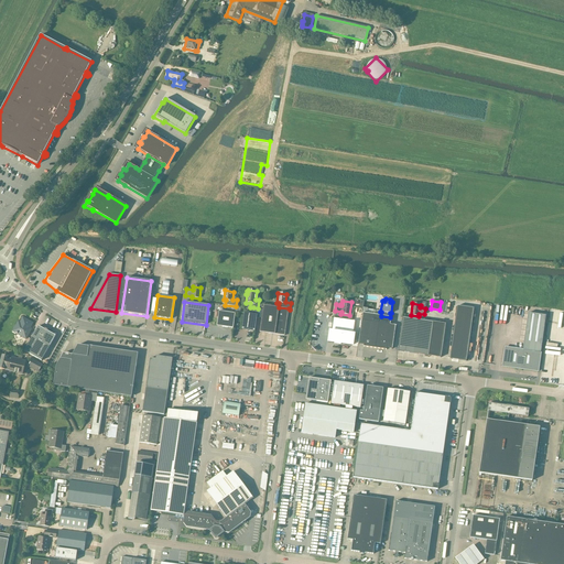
[(284,336),(289,308),(279,307),(263,305),(260,332),(284,336)]
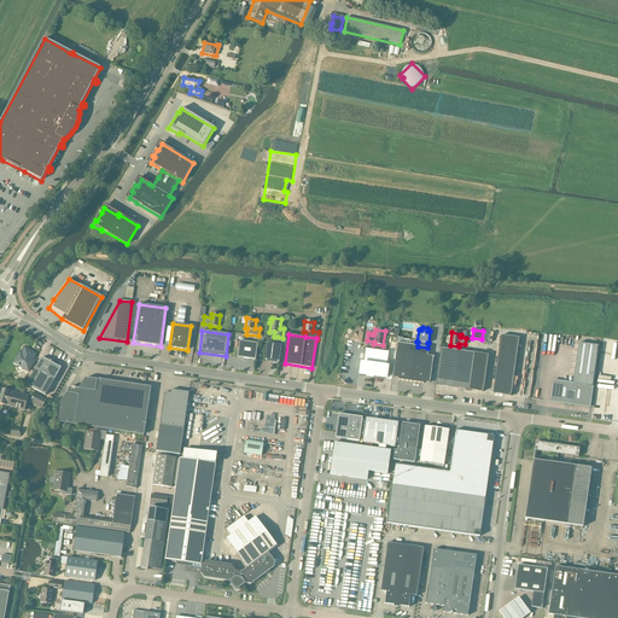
[(501,336),(493,394),(511,396),(519,338),(501,336)]
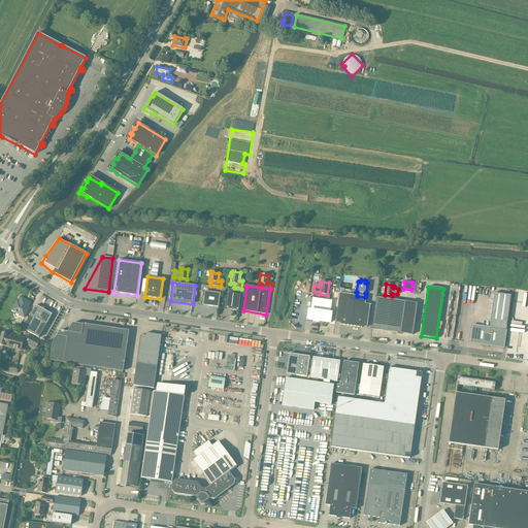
[(218,307),(220,294),(205,292),(203,305),(218,307)]
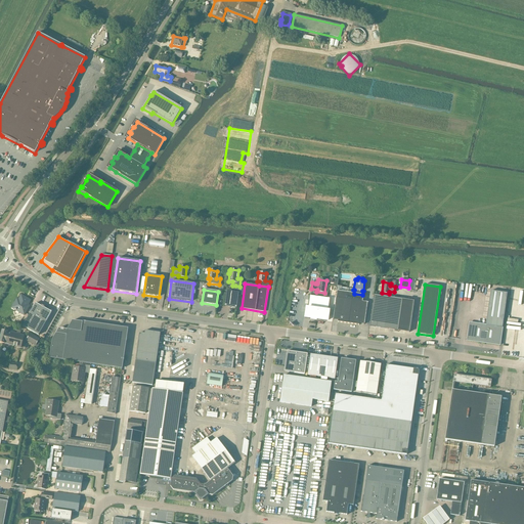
[(238,293),(234,292),(226,291),(224,306),(236,308),(238,293)]
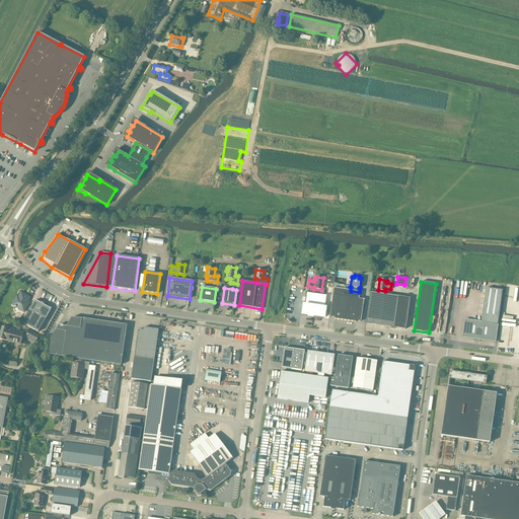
[(345,290),(334,288),(329,317),(335,317),(335,319),(356,322),(356,320),(361,321),(364,300),(359,299),(360,292),(359,292),(351,291),(345,290)]
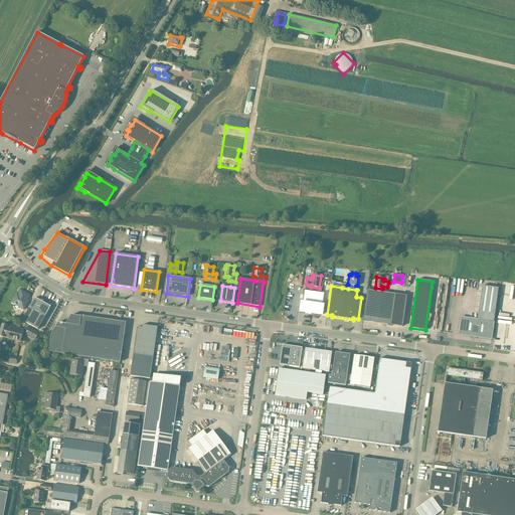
[(459,335),(491,339),(498,289),(482,286),(477,320),(462,318),(459,335)]
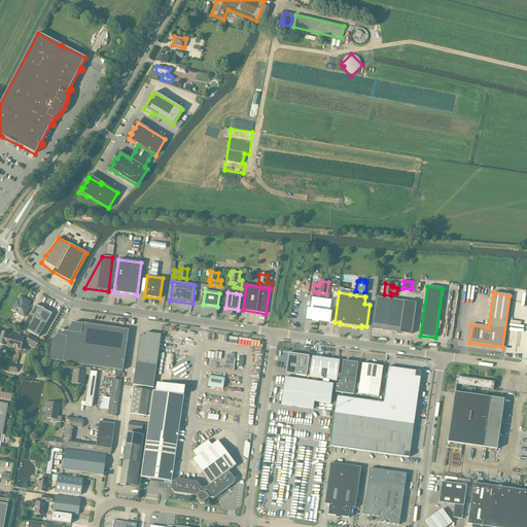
[(15,303),(11,310),(24,317),(27,312),(26,311),(31,302),(22,296),(18,304),(15,303)]
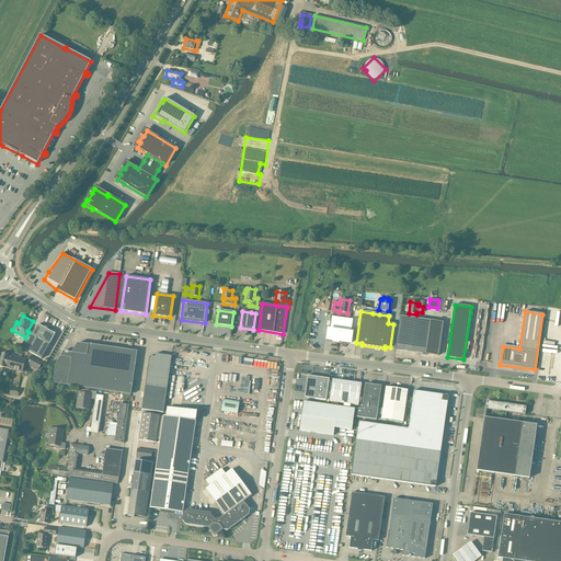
[(396,350),(425,354),(438,356),(443,322),(400,316),(396,350)]
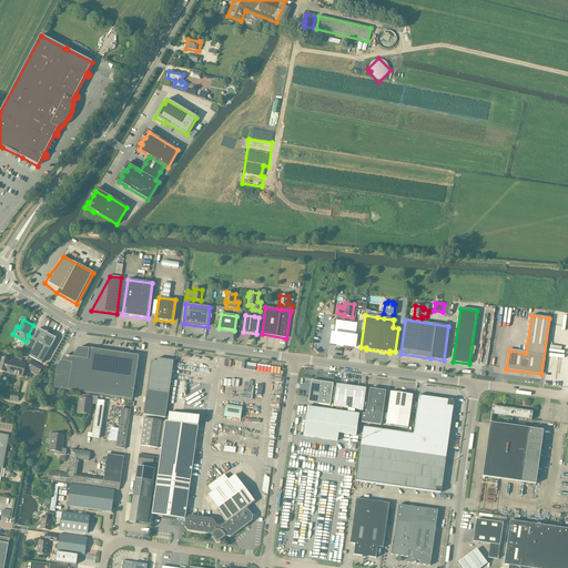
[(354,347),(357,324),(354,323),(345,322),(335,321),(332,344),(334,345),(335,346),(337,345),(354,347)]
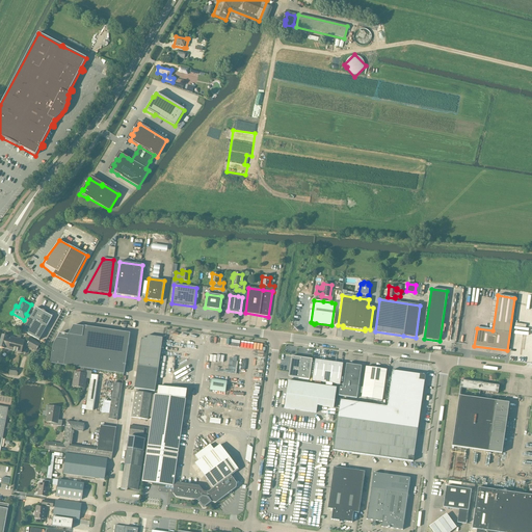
[(40,341),(52,317),(45,313),(45,312),(45,311),(43,311),(42,311),(36,308),(25,326),(23,331),(40,341)]
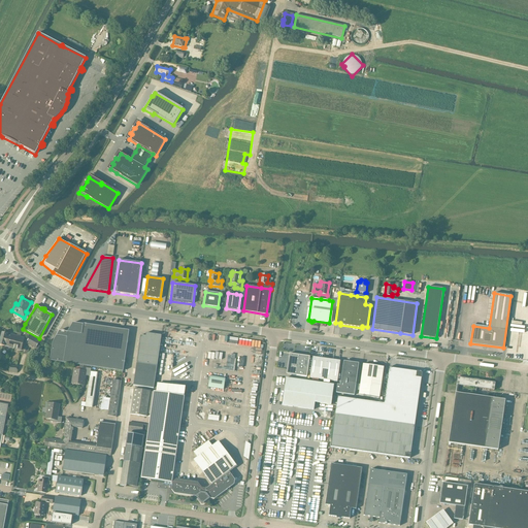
[(69,330),(67,332),(68,332),(63,363),(123,371),(129,331),(83,324),(83,325),(72,324),(69,330)]
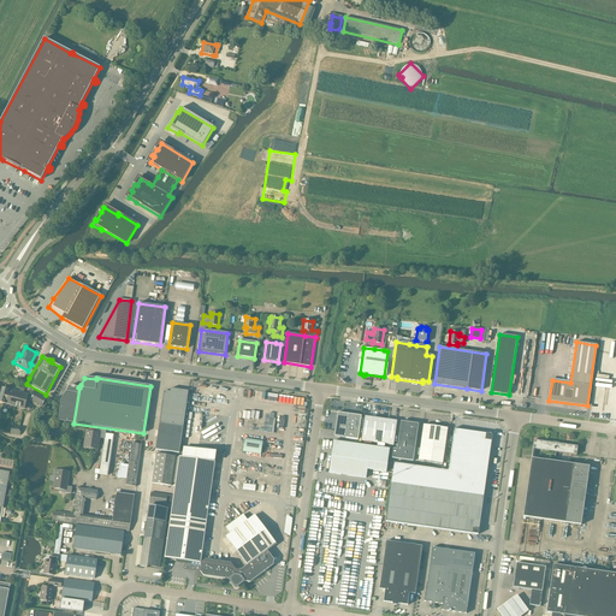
[(80,388),(78,388),(77,388),(69,386),(66,392),(61,400),(58,421),(73,424),(80,388)]
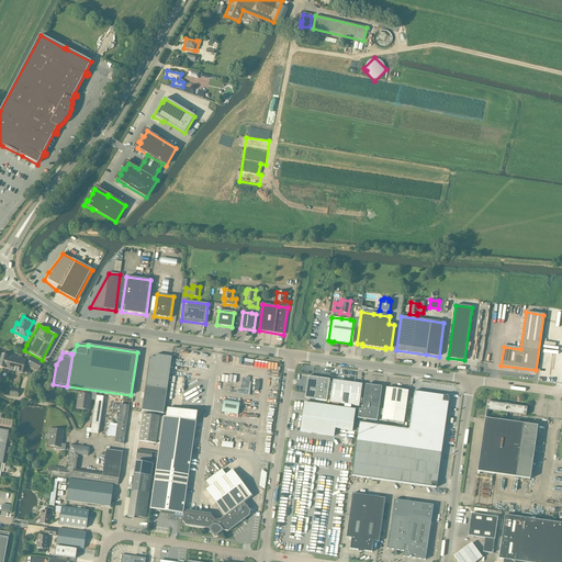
[(149,358),(145,386),(167,390),(171,357),(155,355),(155,358),(149,358)]
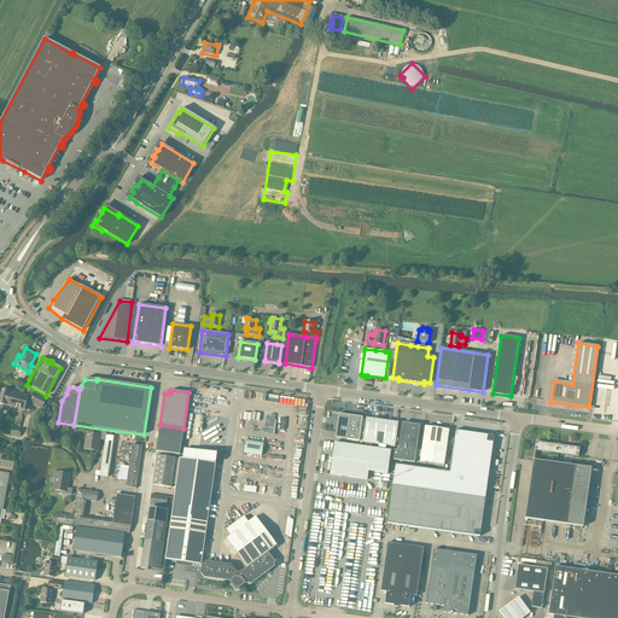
[(29,396),(10,391),(5,406),(24,410),(29,396)]
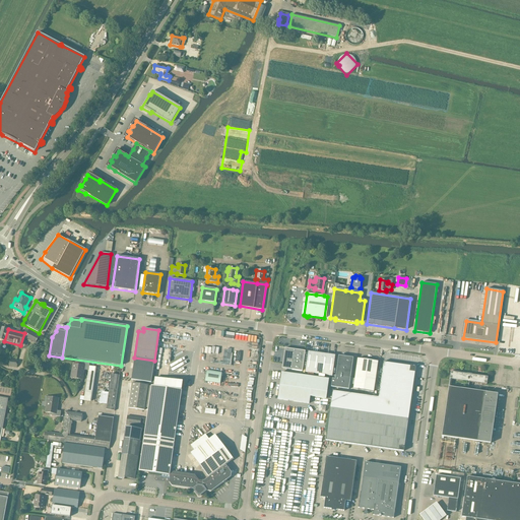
[(35,343),(39,336),(29,331),(25,338),(35,343)]
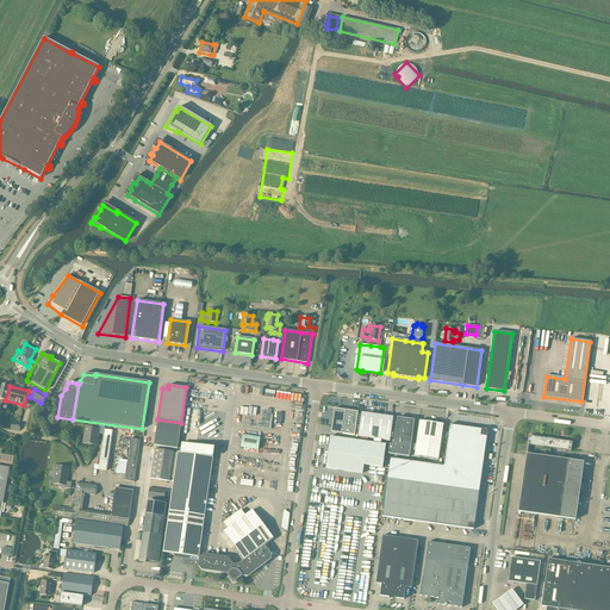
[(330,433),(342,434),(346,411),(334,409),(330,433)]
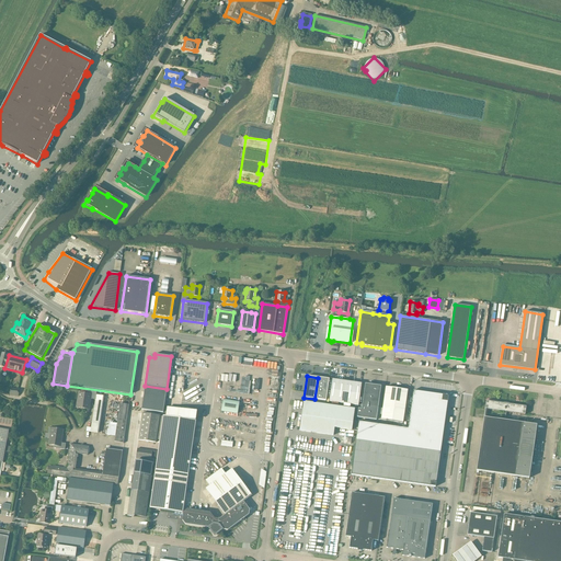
[(318,378),(315,399),(325,401),(329,379),(318,378)]
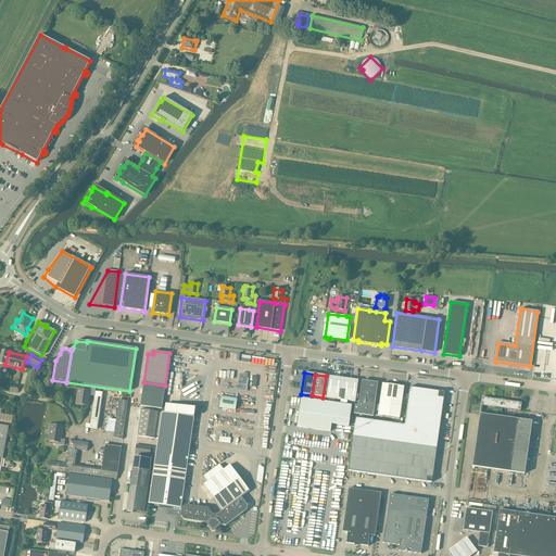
[(326,397),(355,402),(358,380),(329,376),(326,397)]
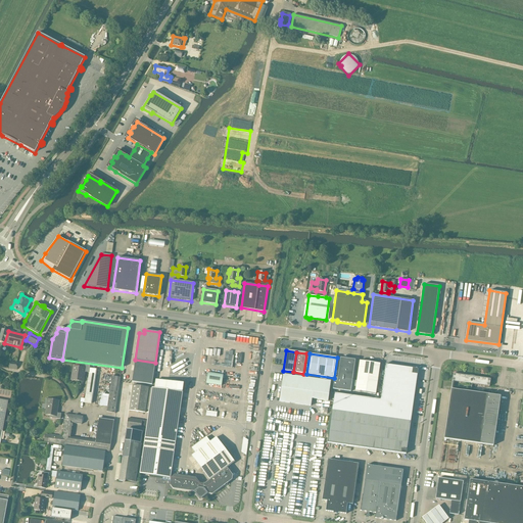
[(340,359),(337,379),(337,382),(334,381),(332,389),(350,392),(352,381),(355,361),(340,359)]
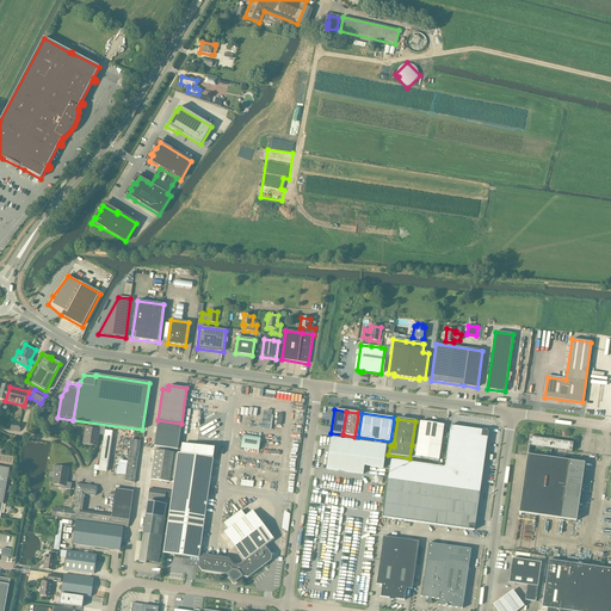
[(181,424),(158,420),(154,446),(178,450),(181,424)]
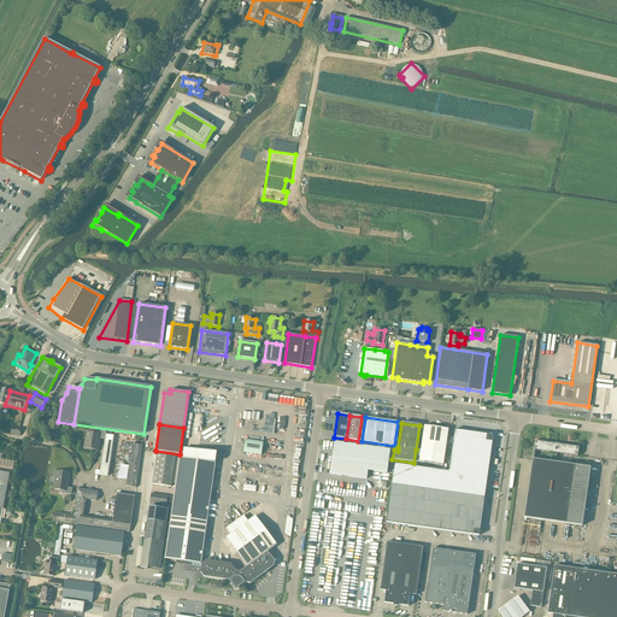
[(448,429),(424,425),(419,462),(444,465),(448,429)]
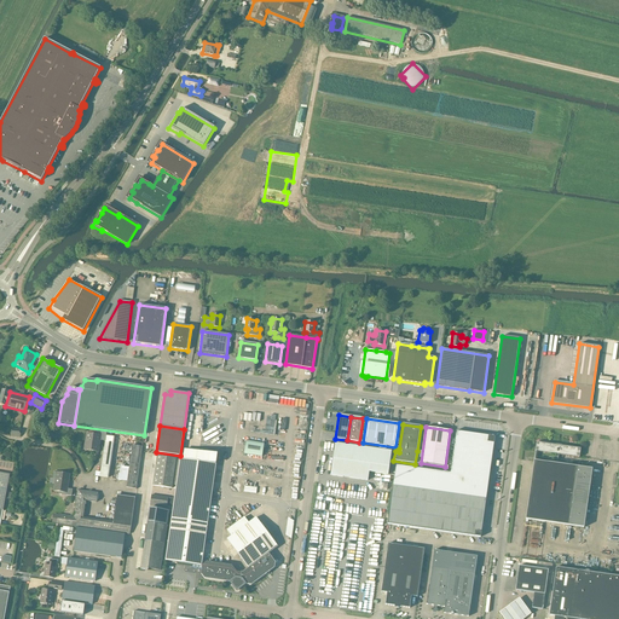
[(99,439),(105,440),(105,437),(106,437),(106,433),(93,431),(93,434),(86,434),(84,450),(98,451),(98,446),(99,441),(99,439)]
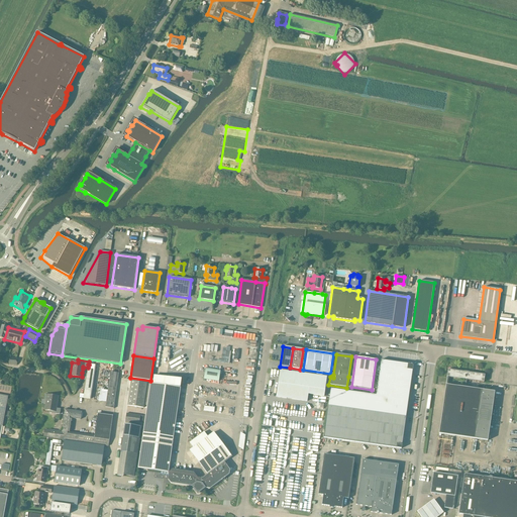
[(376,395),(328,389),(327,397),(329,398),(323,438),(401,449),(413,367),(412,365),(381,360),(376,395)]
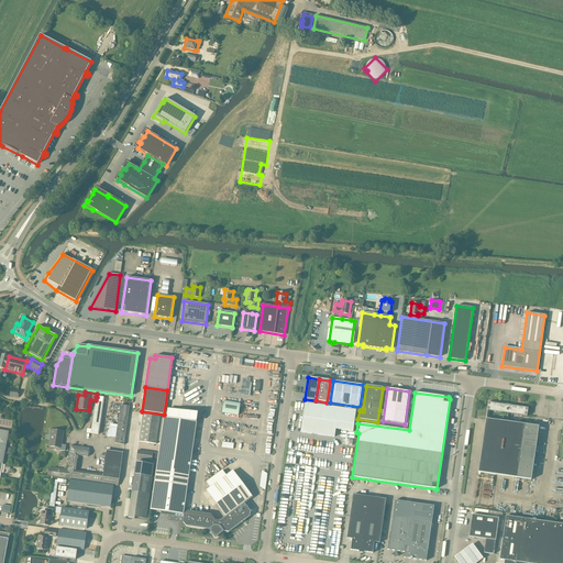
[(223,401),(222,412),(239,416),(240,404),(223,401)]
